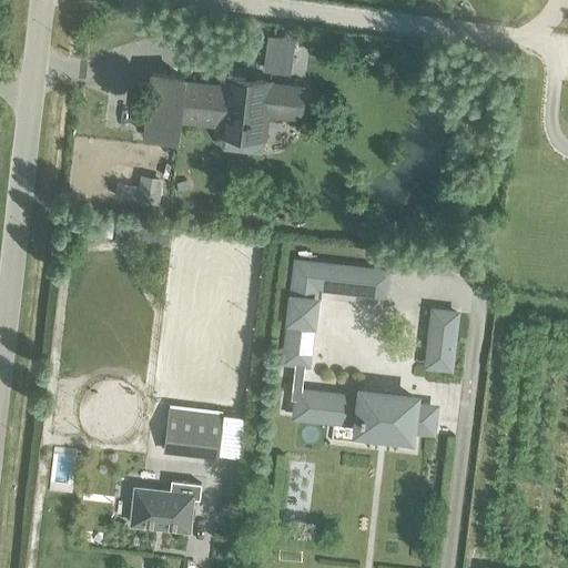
[(269,36),(264,71),(291,74),(294,39),(269,36)]
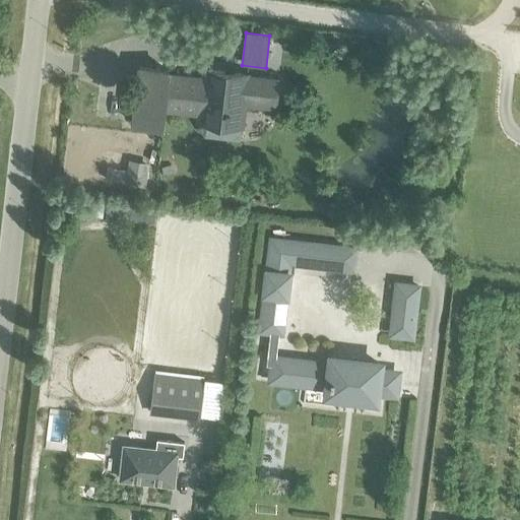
[(139,67),(132,123),(161,127),(164,109),(200,113),(203,79),(168,75),(168,70),(139,67)]
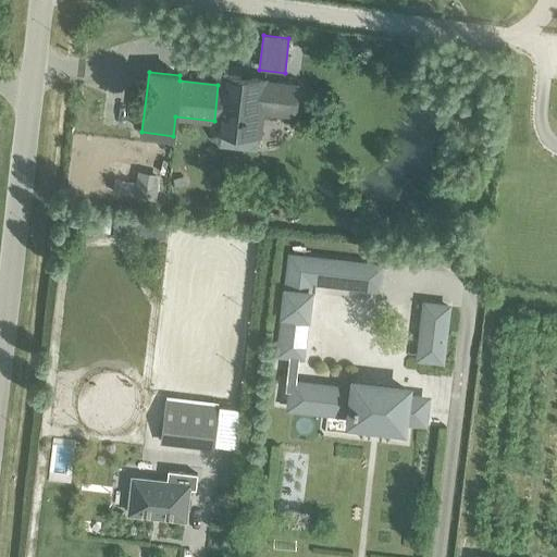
[(213,130),(212,137),(219,146),(256,150),(258,135),(244,133),(246,122),(248,122),(248,116),(246,116),(247,109),(260,110),(294,114),(297,86),(263,83),(263,81),(220,75),(218,85),(214,121),(213,130)]
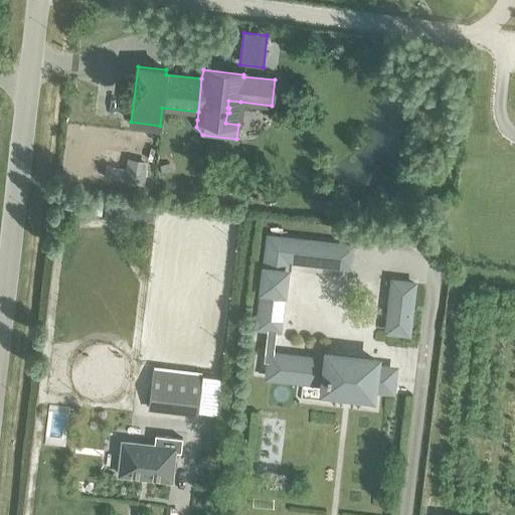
[(128,158),(124,181),(144,185),(148,162),(128,158)]
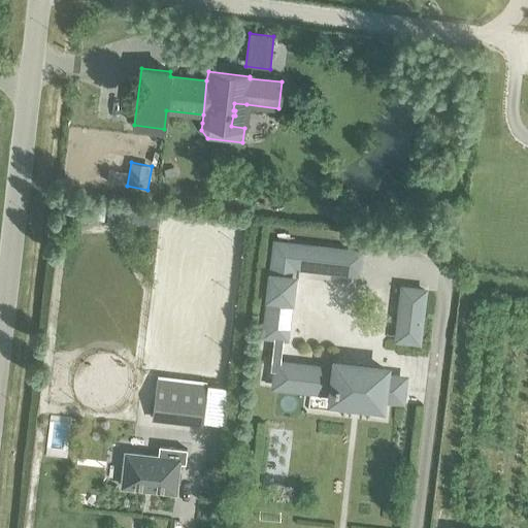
[(90,205),(89,219),(103,221),(105,207),(90,205)]
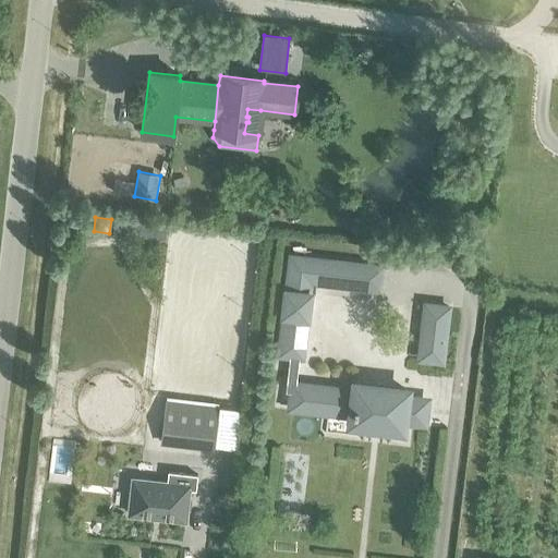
[(134,221),(132,237),(166,240),(167,225),(134,221)]
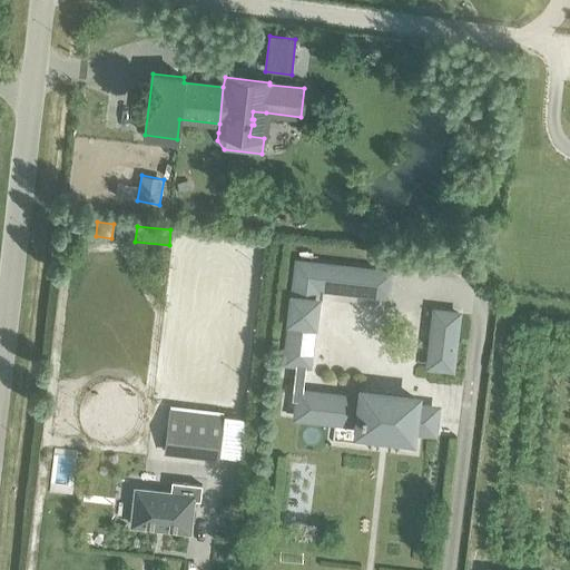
[(292,298),(316,301),(318,288),(364,294),(366,271),(296,262),(292,298)]
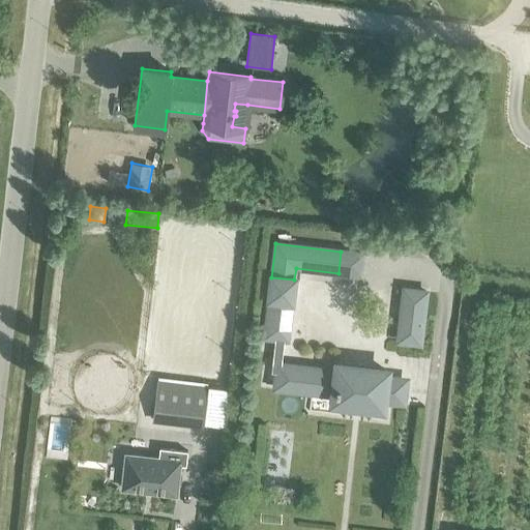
[(398,342),(419,344),(425,292),(404,289),(398,342)]
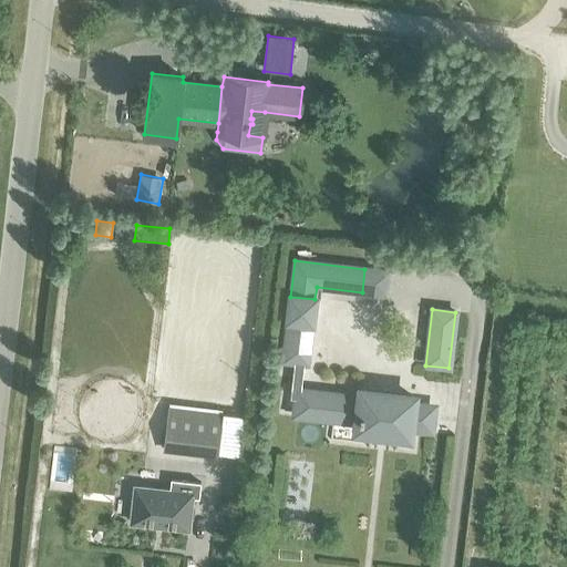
[(284,361),(307,363),(311,322),(288,319),(284,361)]
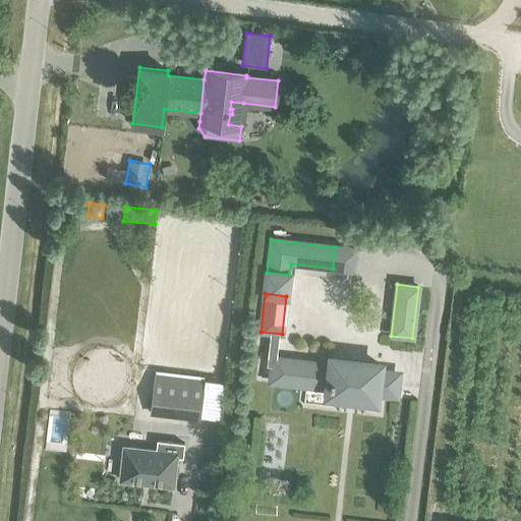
[(273,379),(330,386),(328,395),(374,400),(375,391),(390,393),(392,374),(378,372),(379,364),(333,358),(332,367),(275,360),(273,379)]
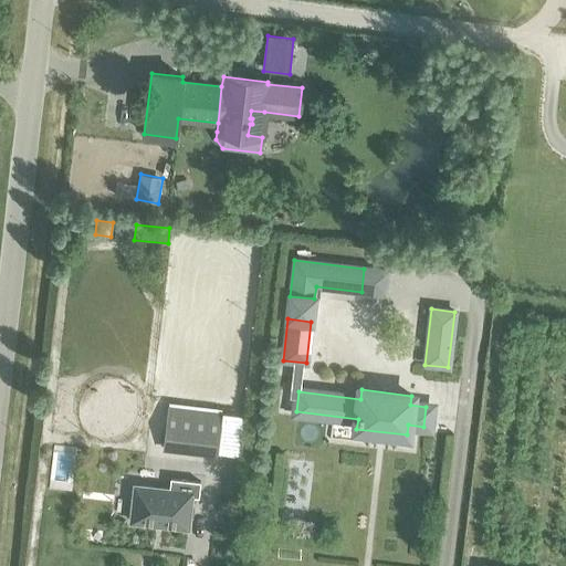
[(164,446),(217,452),(222,412),(168,406),(164,446)]
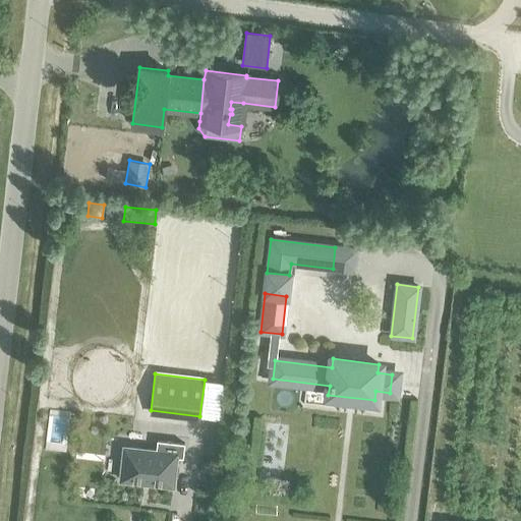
[(176,457),(183,458),(184,444),(157,441),(156,451),(124,447),(120,480),(173,486),(176,457)]
